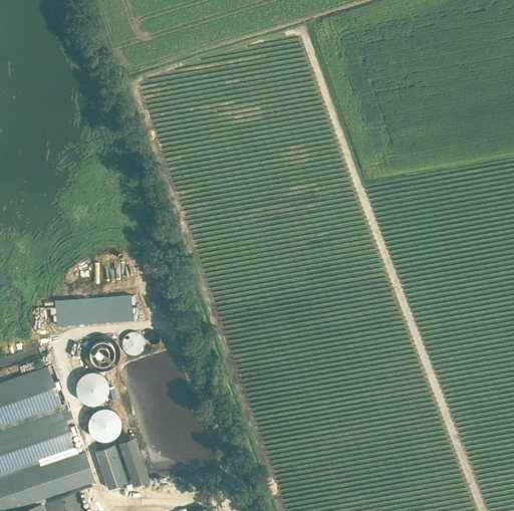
[(160,296),(152,297),(155,315),(163,314),(160,296)]
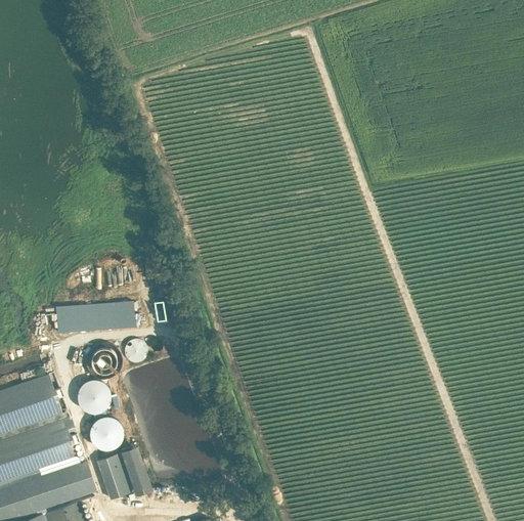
[(125,355),(126,358),(127,360),(129,362),(132,363),(135,364),(138,364),(140,363),(143,361),(145,359),(146,357),(147,354),(147,351),(146,348),(145,346),(143,344),(140,342),(137,341),(134,342),(131,342),(129,344),(127,346),(125,349),(125,352),(125,355)]
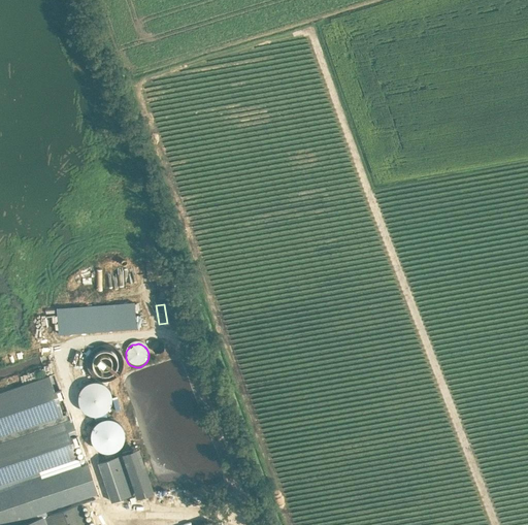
[(112,350),(108,349),(105,348),(101,348),(98,350),(94,351),(91,354),(89,357),(88,360),(87,364),(87,367),(87,371),(89,374),(91,378),(93,381),(96,383),(100,384),(104,385),(107,385),(111,384),(114,382),(118,380),(120,376),(122,373),(123,370),(123,366),(123,363),(122,359),(121,356),(118,354),(116,351),(112,350)]
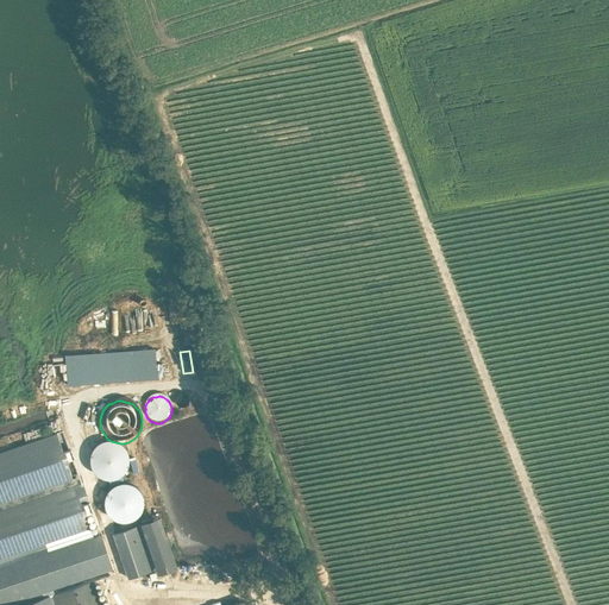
[(75,480),(73,480),(57,436),(0,454),(0,567),(58,548),(93,536),(86,516),(93,514),(83,485),(77,486),(76,480),(75,480)]
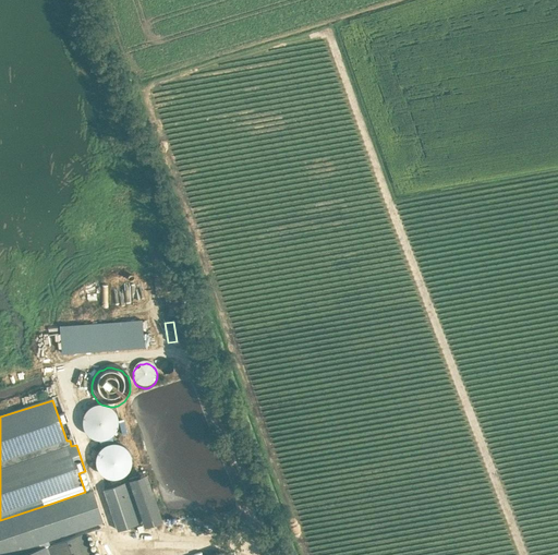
[(118,429),(119,423),(118,418),(114,412),(111,409),(106,406),(100,406),(95,406),(89,409),(86,412),(83,418),(83,423),(83,429),(86,434),(89,437),(95,441),(100,442),(106,441),(111,437),(114,434),(118,429)]
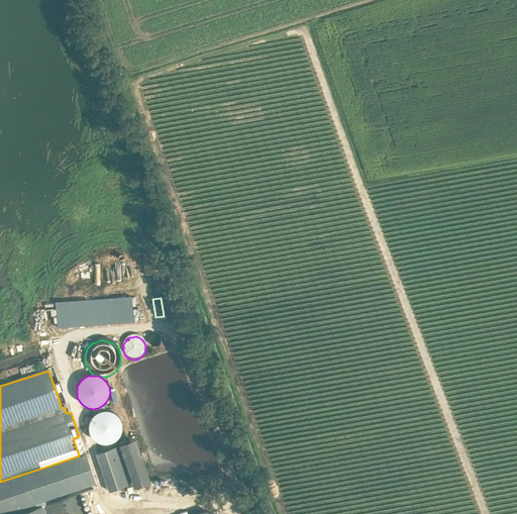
[(121,433),(122,428),(121,423),(119,419),(115,415),(110,413),(105,412),(100,413),(95,415),(92,419),(89,423),(89,428),(89,433),(92,438),(95,442),(100,444),(105,445),(110,444),(115,442),(119,438),(121,433)]
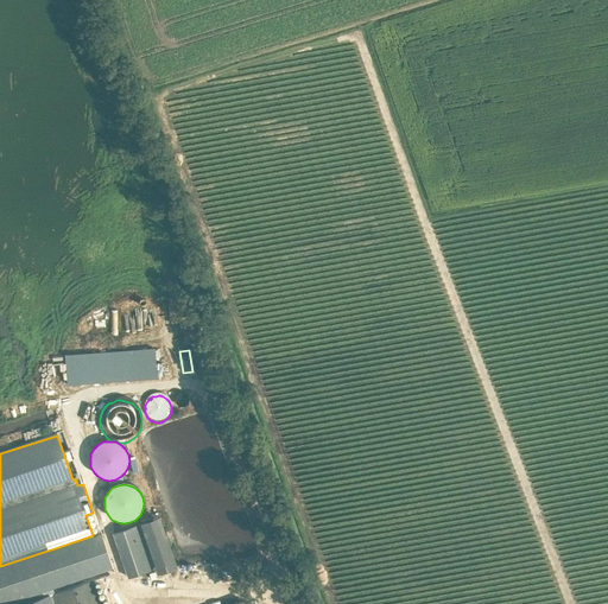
[(140,525),(113,534),(114,535),(128,580),(130,580),(157,571),(140,525)]
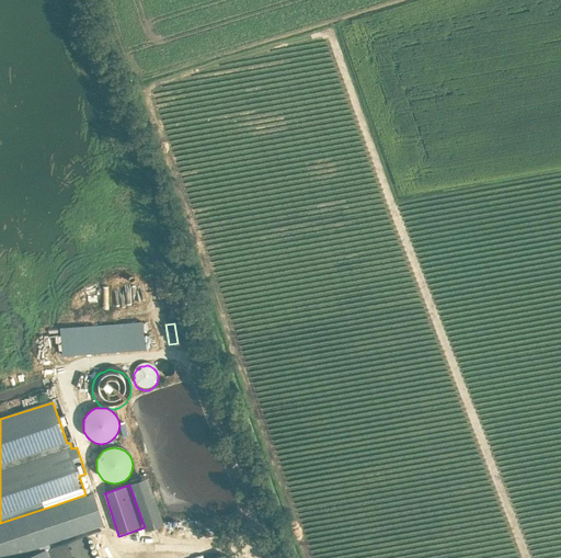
[(92,557),(87,541),(48,554),(49,557),(92,557)]
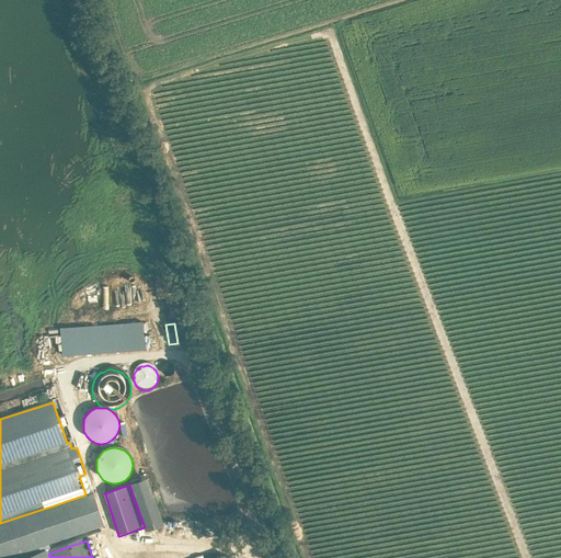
[(47,557),(44,548),(13,557),(47,557)]
